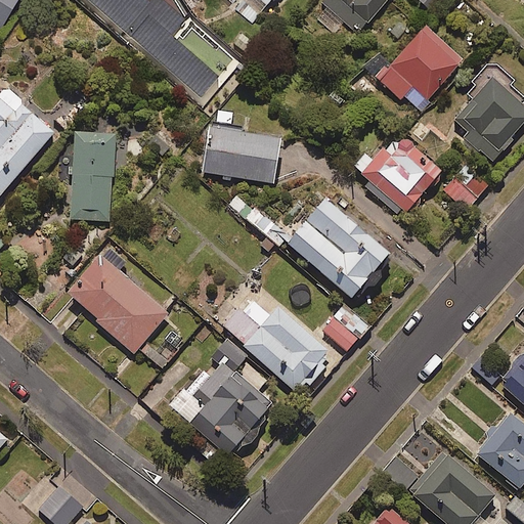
[(0,0),(0,27),(15,0),(0,0)]
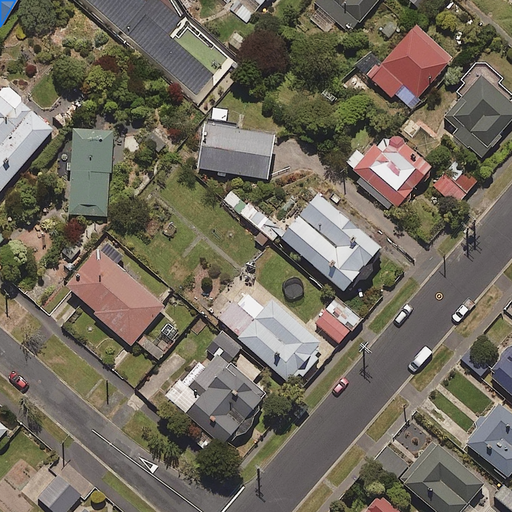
[(74,0),(124,44),(136,31),(112,9),(118,2),(115,0),(74,0)]
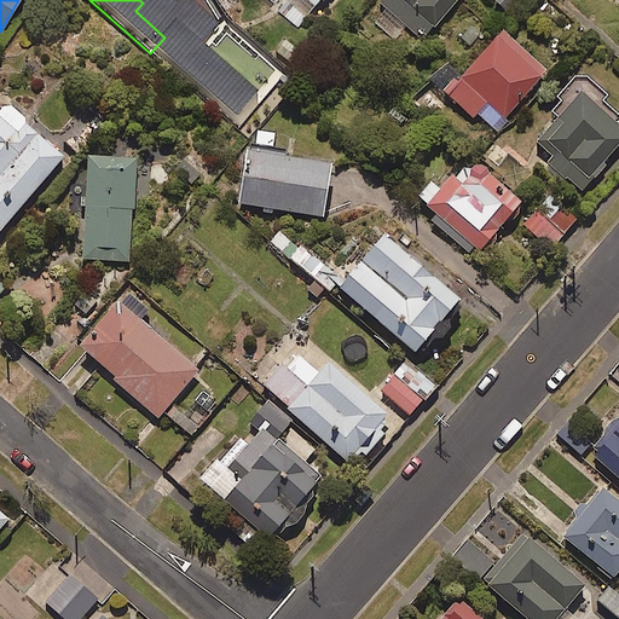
[(456,0),(377,0),(423,39),(456,0)]
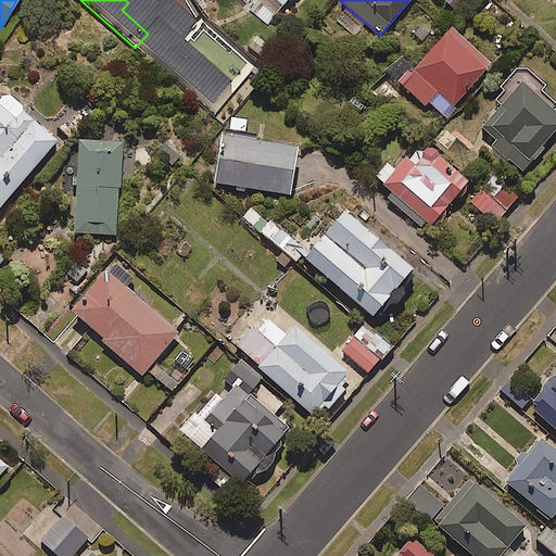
[(462,0),(443,0),(454,10),(462,0)]
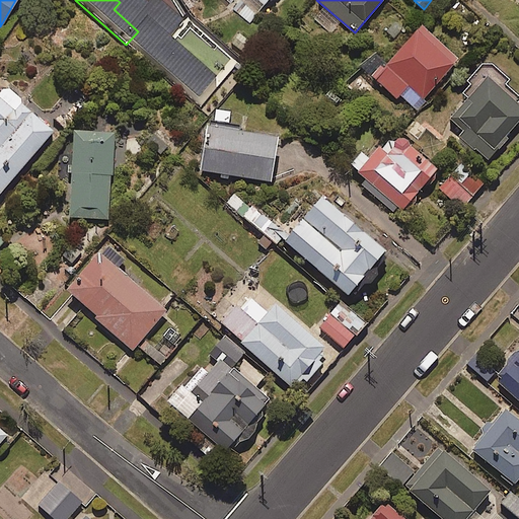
[(456,59),(418,26),(374,79),(402,103),(414,91),(423,98),(456,59)]
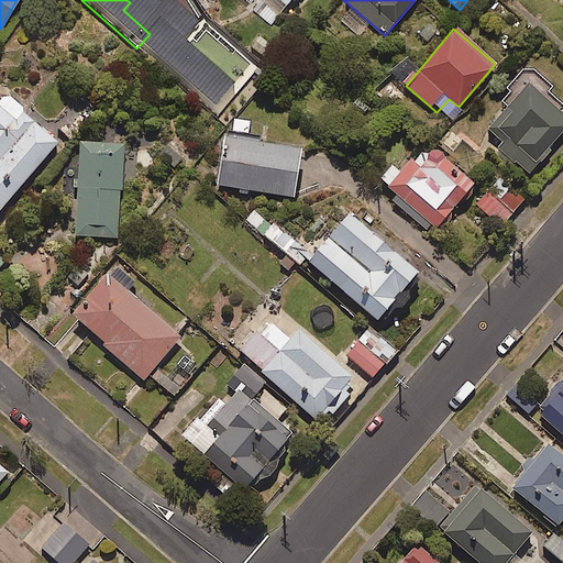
[(501,101),(506,106),(488,129),(501,140),(495,147),(532,177),(554,150),(550,146),(562,129),(562,116),(561,114),(562,111),(562,105),(548,92),(552,87),(533,72),(520,72),(505,88),(509,92),(501,101)]
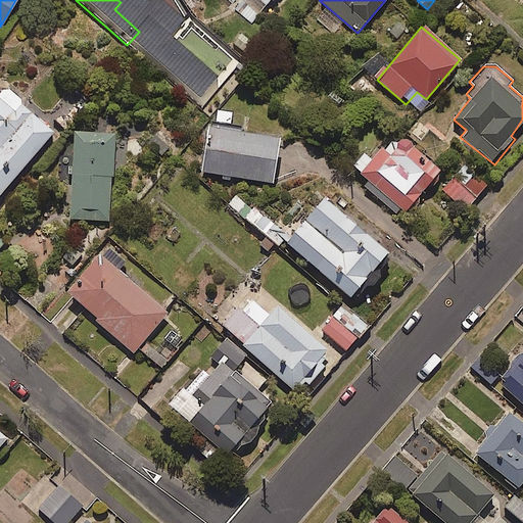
[(0,196),(53,133),(20,105),(24,101),(4,86),(0,91),(0,196)]
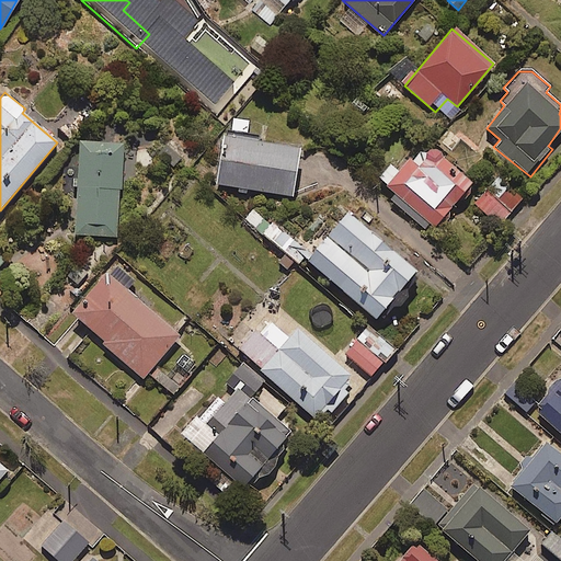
[(230,116),(228,133),(249,135),(251,118),(230,116)]
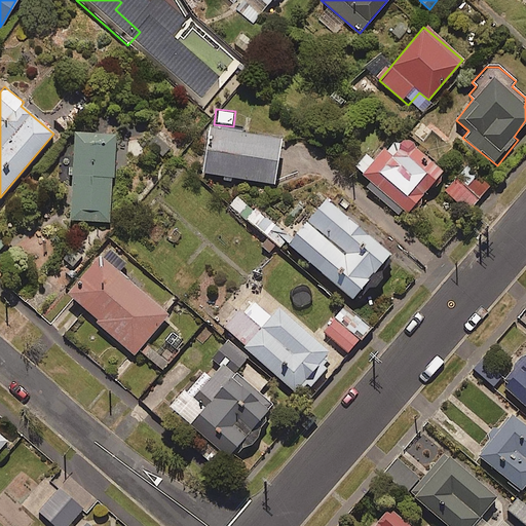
[(279,138),(208,128),(202,175),(273,184),(279,138)]
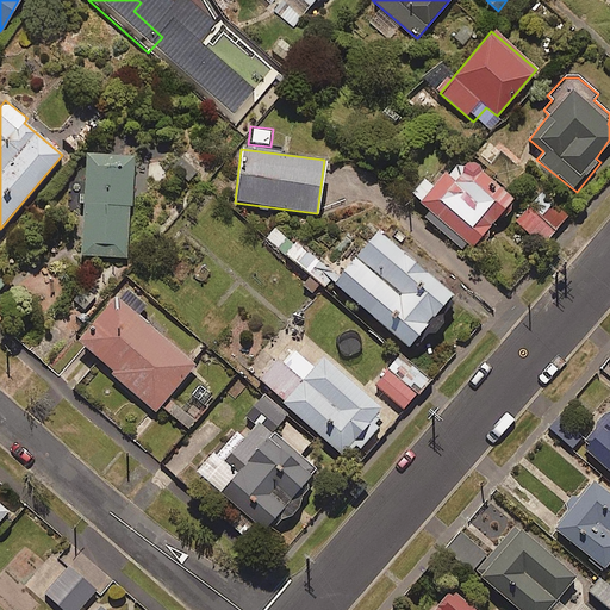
[(512,199),(460,154),(433,187),(423,179),(409,195),(441,224),(437,228),(466,251),(512,199)]
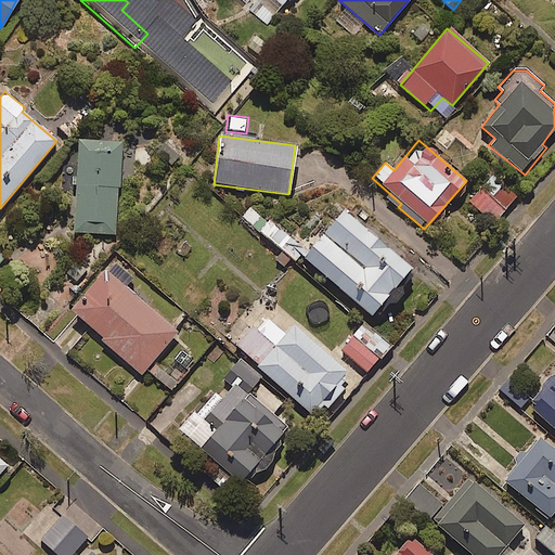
[(121,142),(77,141),(74,233),(115,234),(121,142)]
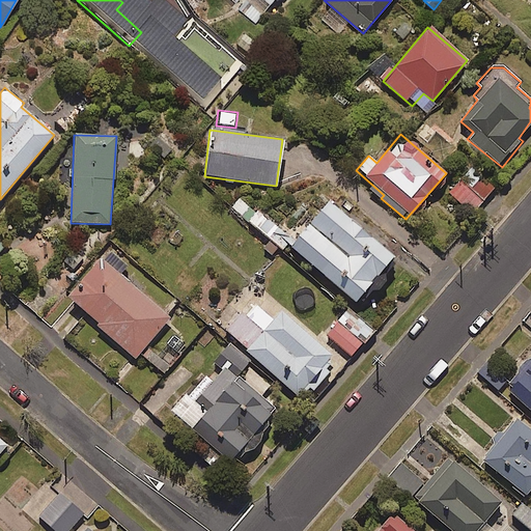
[(493,189),(467,167),(447,191),(473,213),(493,189)]
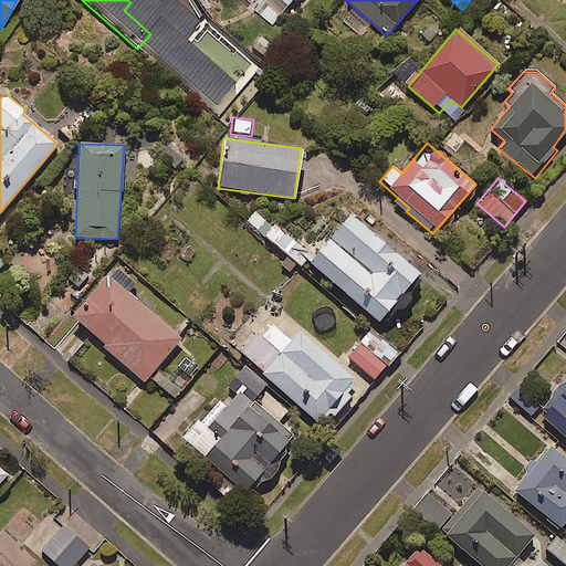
[(418,274),(349,215),(308,262),(377,322),(418,274)]
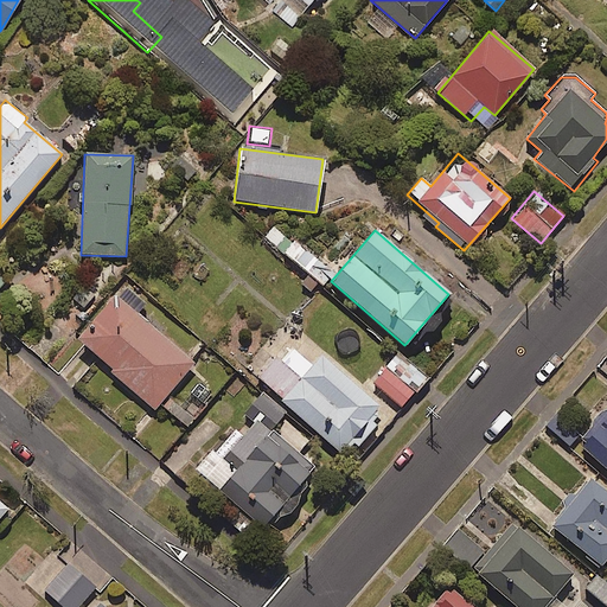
[(332,273),(312,257),(301,270),(321,287),(332,273)]
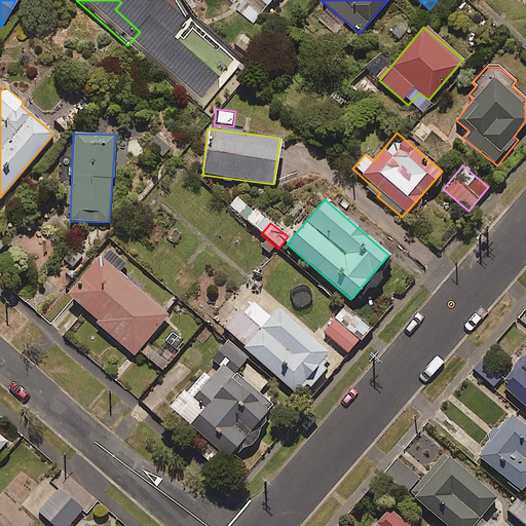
[(123,263),(105,248),(66,294),(100,323),(98,325),(134,355),(168,314),(117,270),(123,263)]
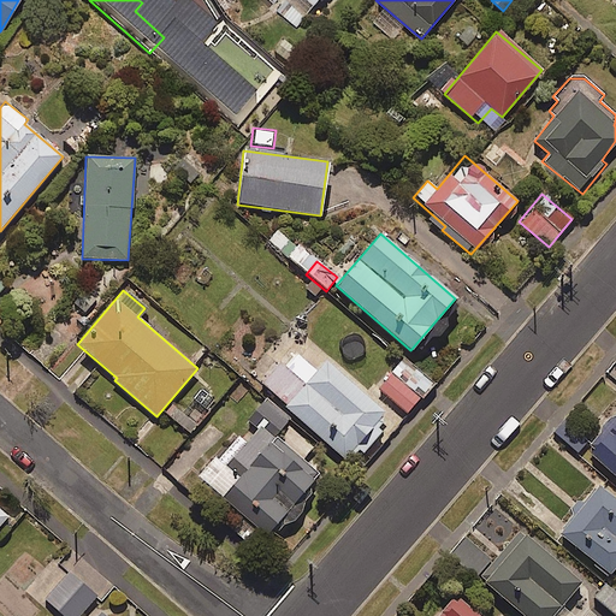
[(317,372),(292,350),(261,385),(351,466),(392,420),(326,361),(317,372)]
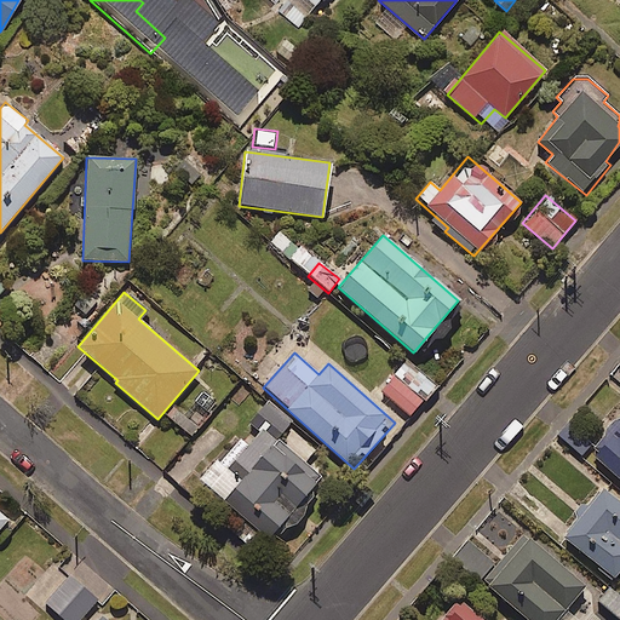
[(422,402),(394,374),(380,389),(408,415),(422,402)]
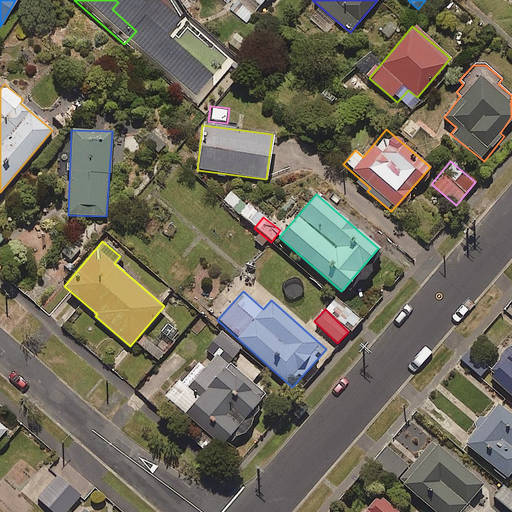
[(240,348),(222,333),(182,380),(200,396),(184,415),(221,446),(232,432),(239,437),(253,422),(246,416),(265,394),(228,362),(240,348)]
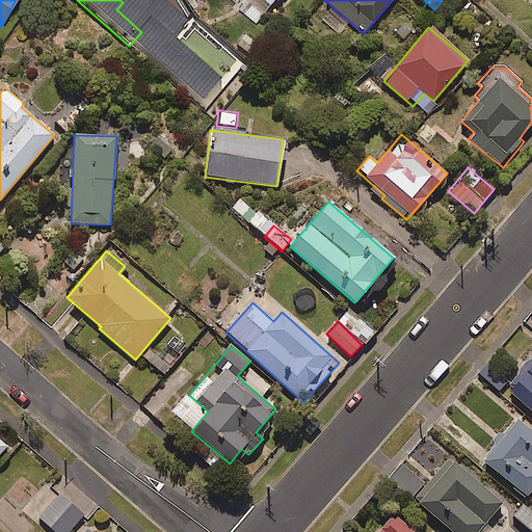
[(531,358),(506,390),(531,411),(531,358)]
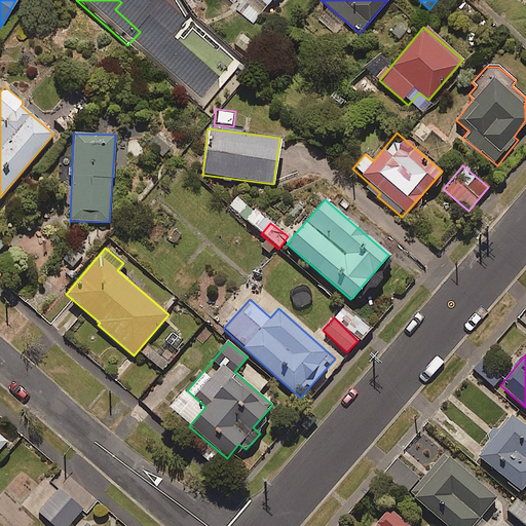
[(520,491),(523,487),(525,489),(525,428),(510,415),(477,455),(520,491)]
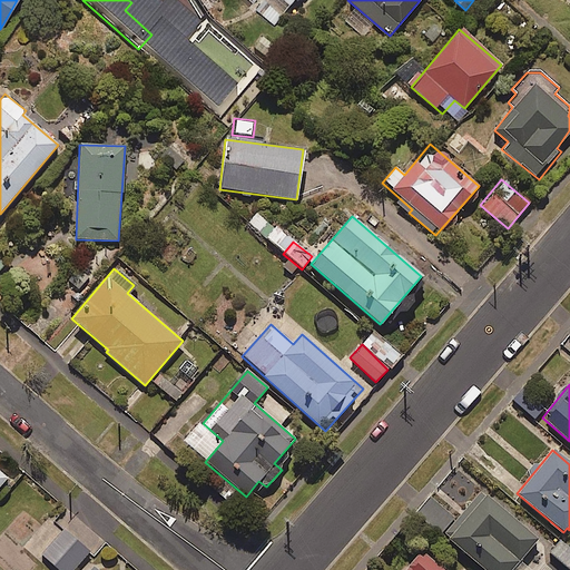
[(536,541),(480,494),(444,538),(482,569),(522,569),(516,564),(536,541)]
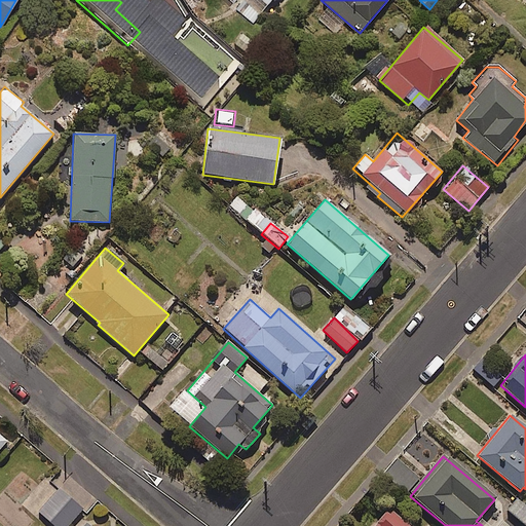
[(67,525),(82,509),(58,488),(38,512),(53,525),(67,525)]
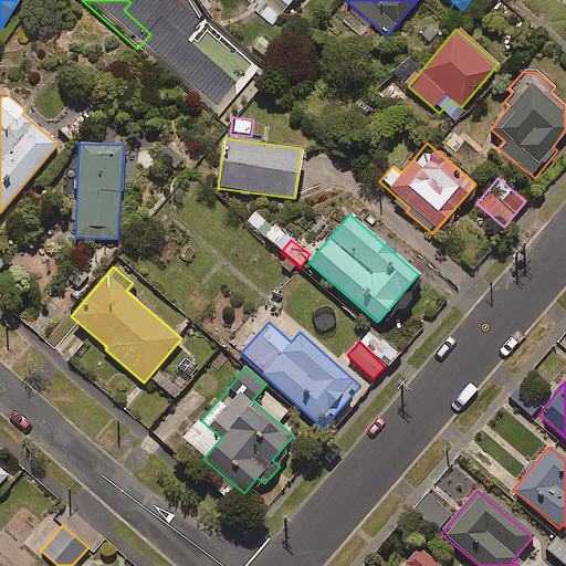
[(565,544),(557,536),(546,547),(565,565),(565,544)]
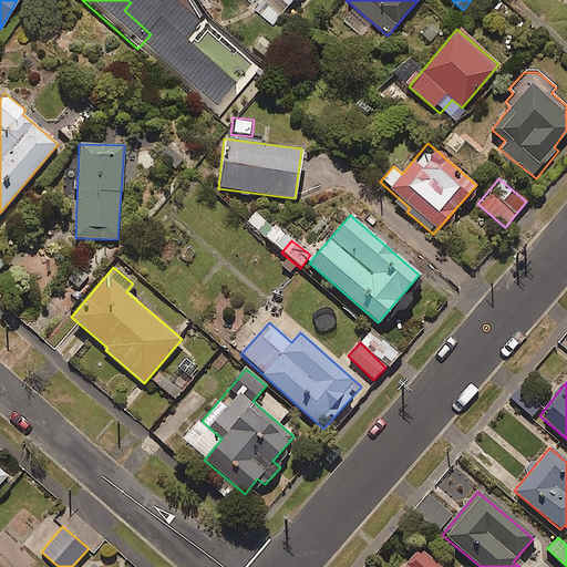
[(440,566),(419,549),(404,566),(440,566)]
